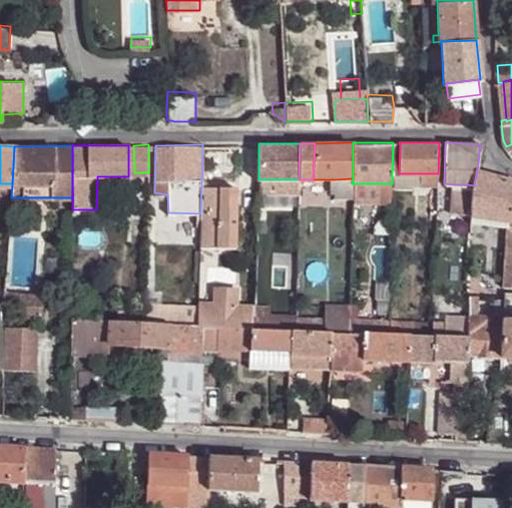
[(511,180),(477,171),(474,185),(472,191),(472,198),(472,213),(472,214),(507,220),(511,220),(511,227),(511,180)]
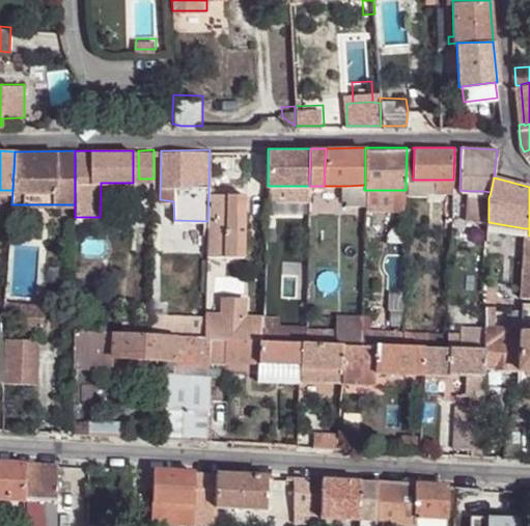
[(408,180),(406,181),(406,190),(407,193),(446,193),(445,206),(452,206),(453,180),(413,180),(408,180)]
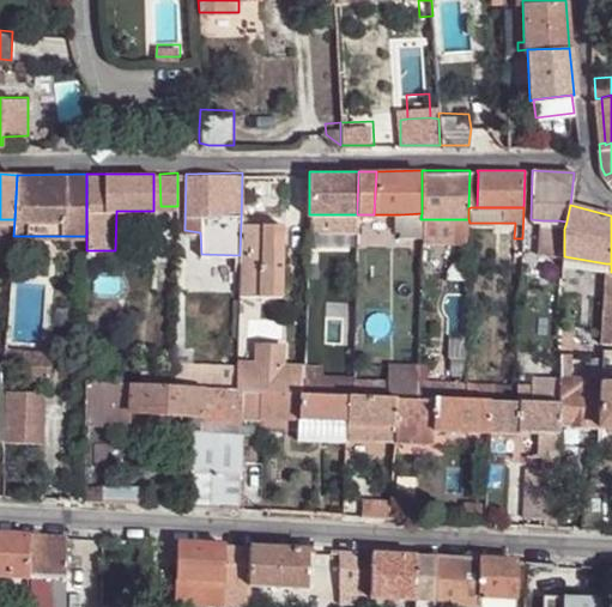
[(420,219),(422,213),(400,214),(400,238),(420,237),(420,219)]
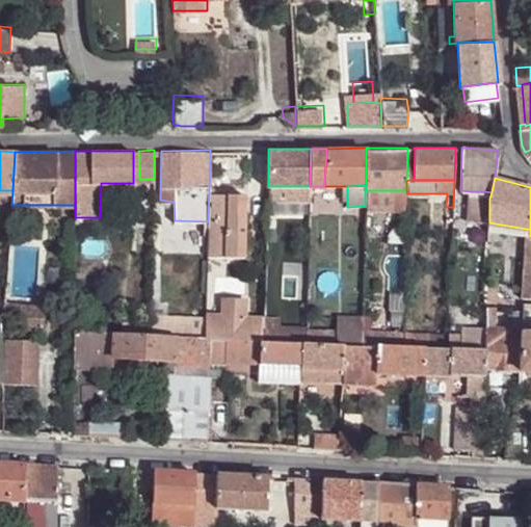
[(288,186),(268,186),(267,201),(288,202),(288,186)]
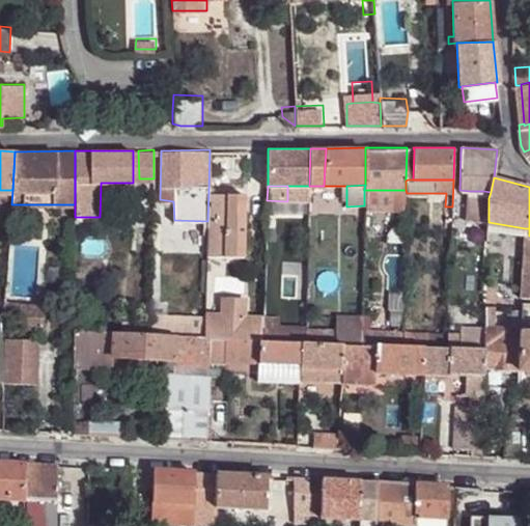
[(0,203),(11,204),(12,190),(0,190),(0,203)]
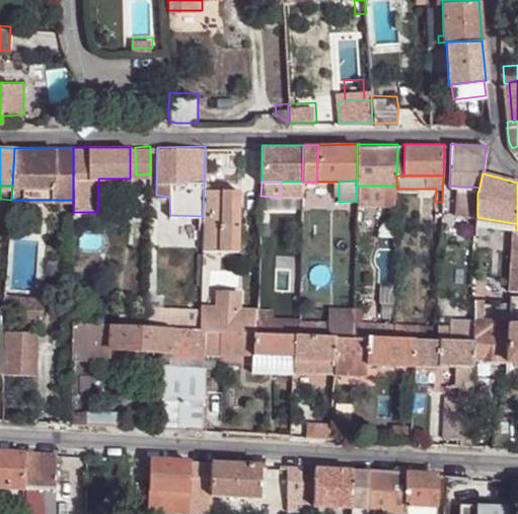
[(477,194),(479,188),(472,187),(459,187),(457,215),(477,216),(477,201),(477,194)]
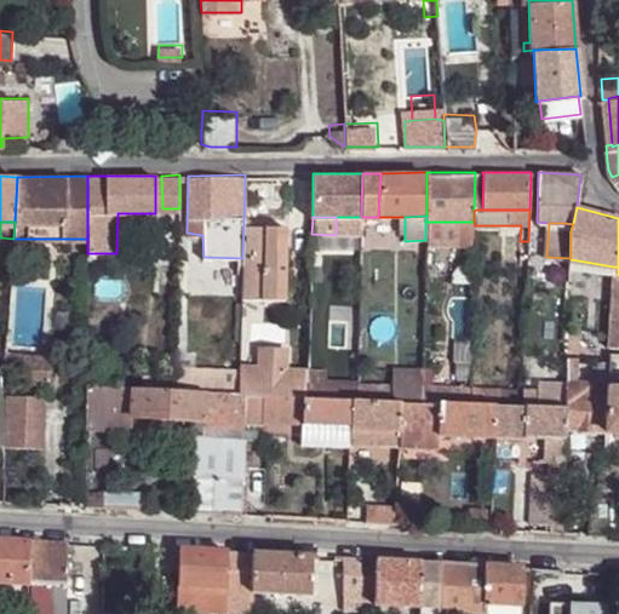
[(285,227),(244,224),(242,258),(241,296),(284,299),(285,227)]
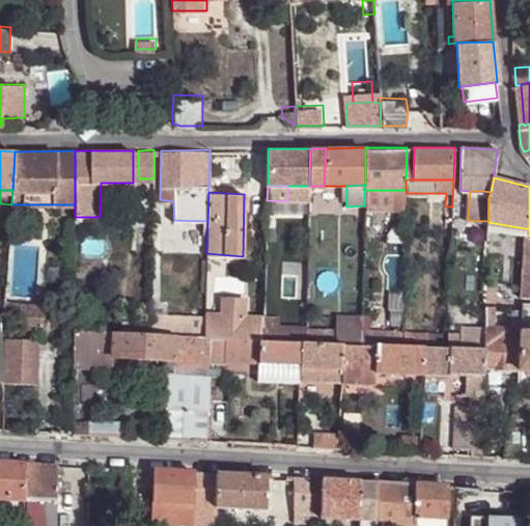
[(154,199),(140,198),(140,217),(154,217),(154,216),(154,199)]
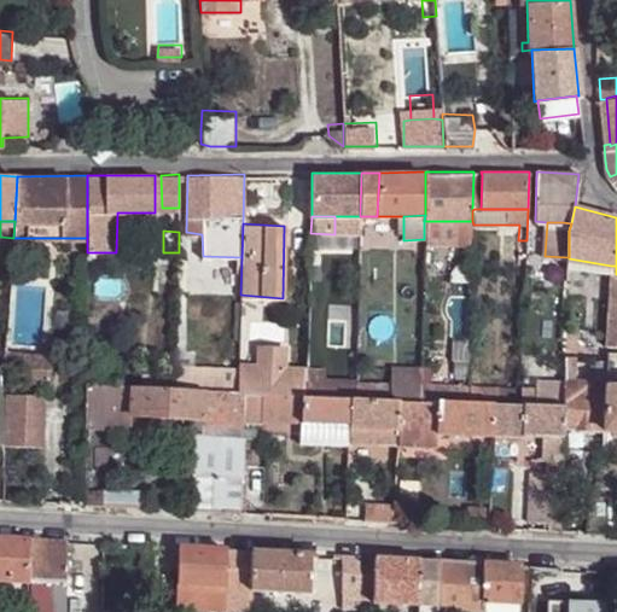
[(611,266),(569,258),(568,267),(611,274),(611,266)]
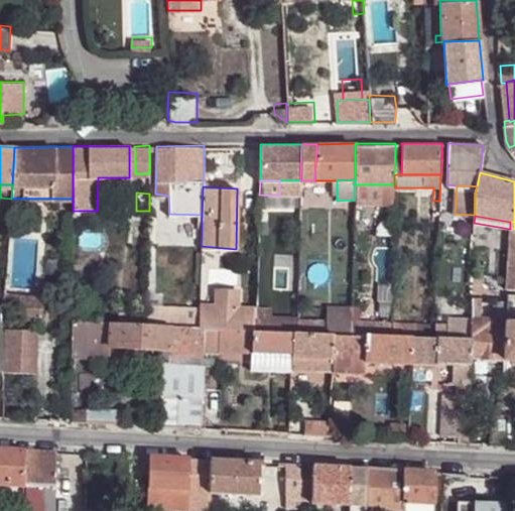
[(514,272),(508,272),(506,288),(514,288),(514,272)]
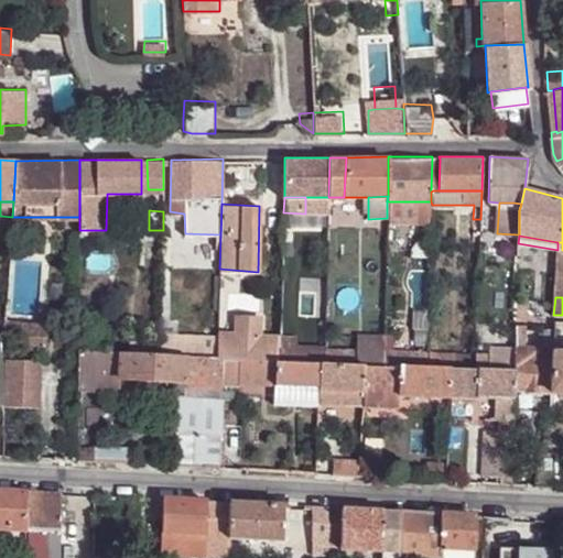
[(236,314),(235,331),(258,332),(259,316),(236,314)]
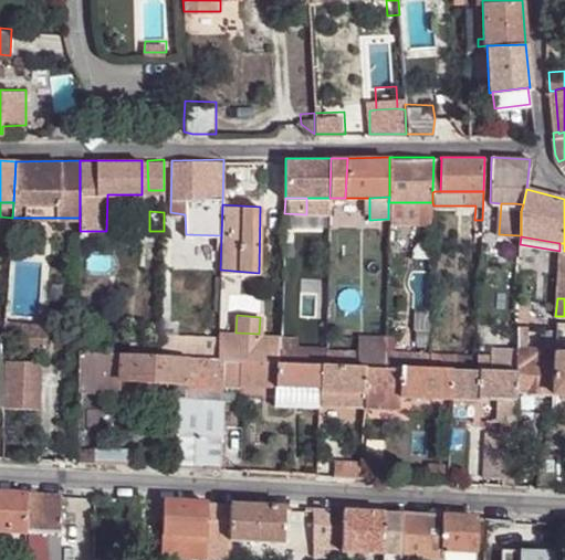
[(6,319),(4,329),(20,330),(20,320),(21,319),(6,318),(6,319)]
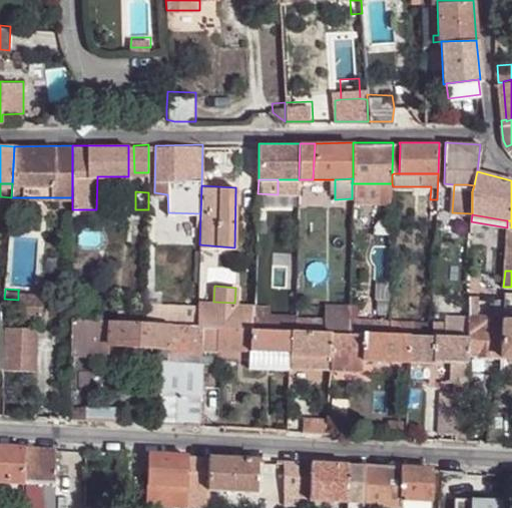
[(18,300),(17,316),(42,318),(43,292),(18,291),(18,300)]
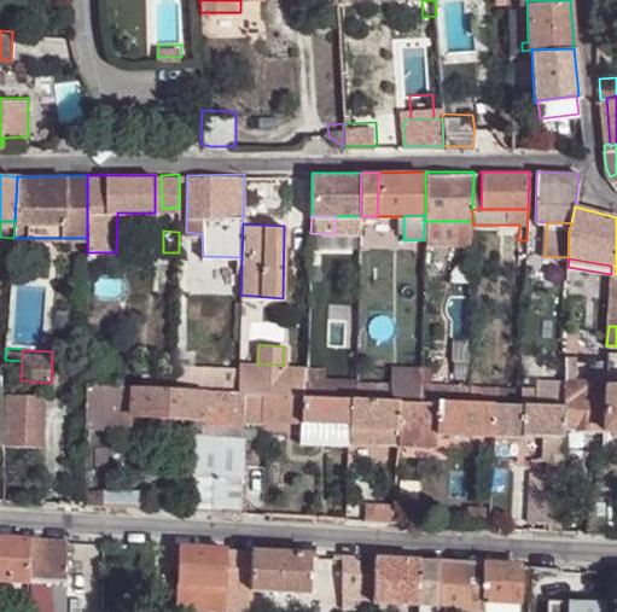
[(575,354),(565,354),(565,380),(564,401),(564,406),(564,425),(604,427),(605,392),(595,391),(594,384),(591,383),(591,378),(574,377),(575,354)]
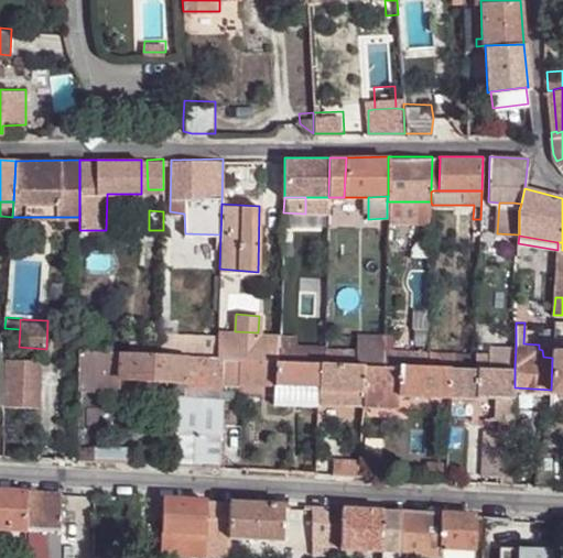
[(161,329),(161,353),(205,356),(216,357),(216,348),(216,332),(199,331),(199,339),(170,337),(170,330),(161,329)]
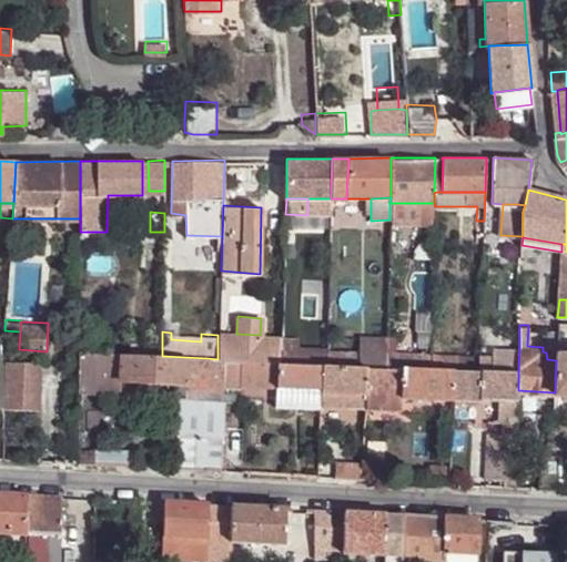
[(223,350),(223,359),(241,361),(272,361),(272,336),(260,335),(236,334),(224,334),(223,350)]
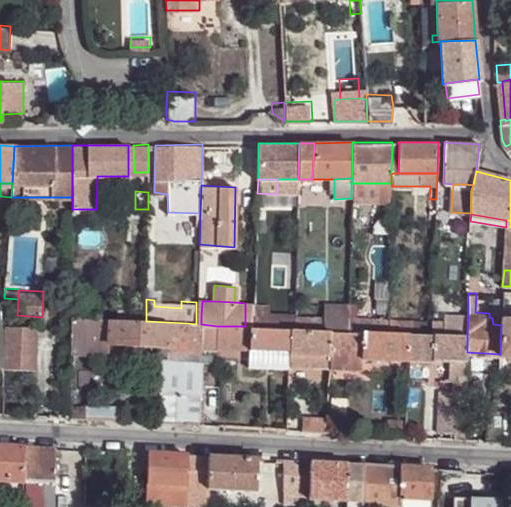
[(322,316),(321,330),(331,331),(347,331),(348,317),(348,302),(322,301),(322,316)]
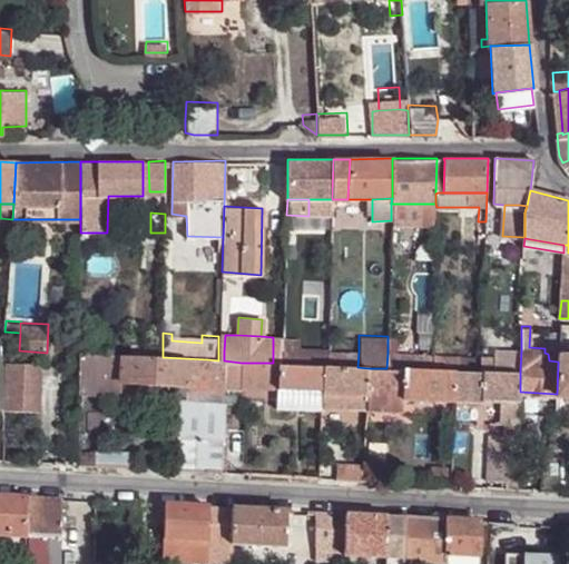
[(281,364),(282,337),(273,337),(273,363),(281,364)]
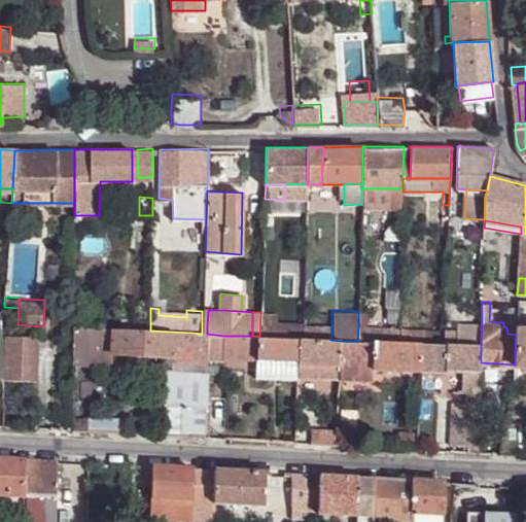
[(331,325),(303,324),(302,339),(330,340),(331,325)]
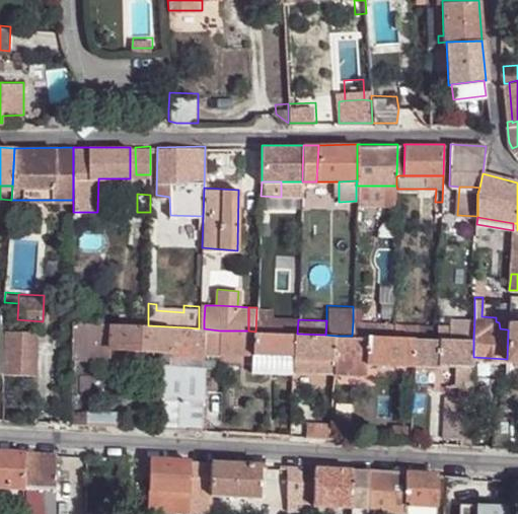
[(457,325),(439,325),(439,335),(473,337),(474,319),(458,319),(457,325)]
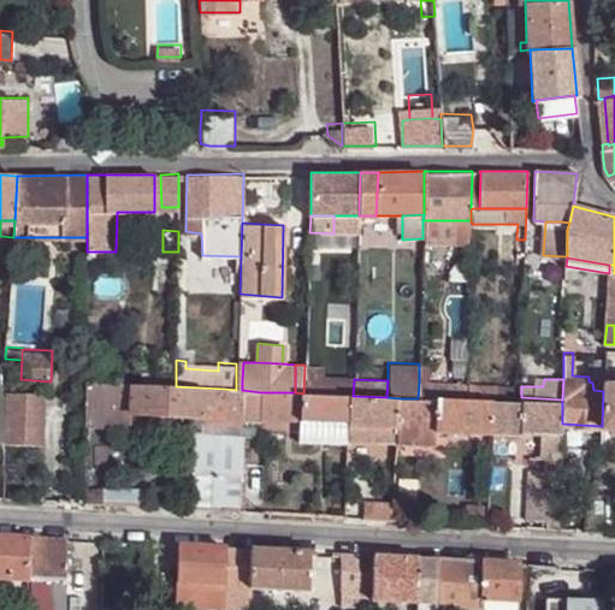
[(604,426),(614,426),(614,379),(604,379),(603,391),(602,426),(604,426)]
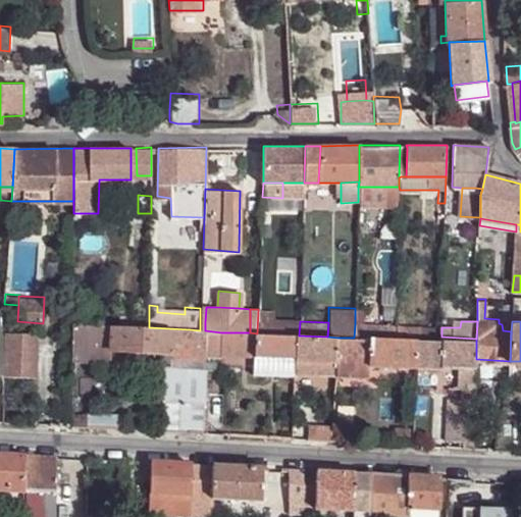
[(149,327),(72,322),(72,358),(111,360),(111,349),(170,353),(170,351),(190,353),(190,329),(149,327)]
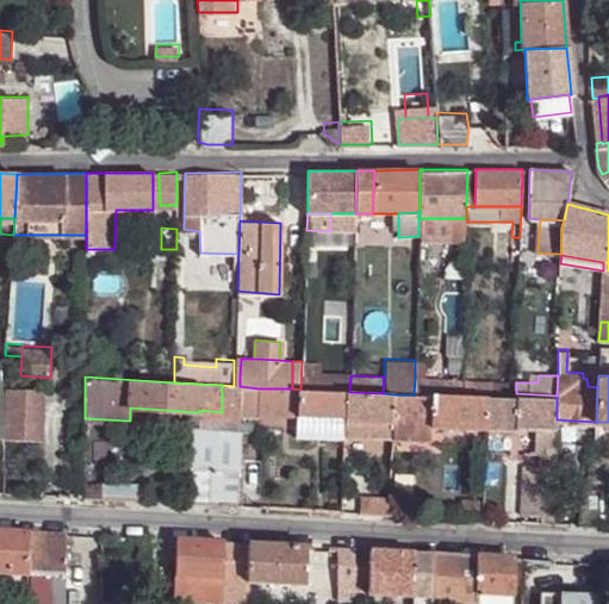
[(415,378),(414,394),(464,397),(464,380),(415,378)]
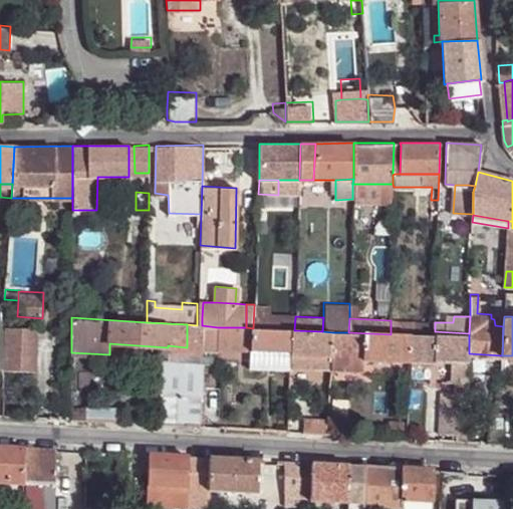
[(391,320),(391,334),(409,335),(413,335),(414,321),(391,320)]
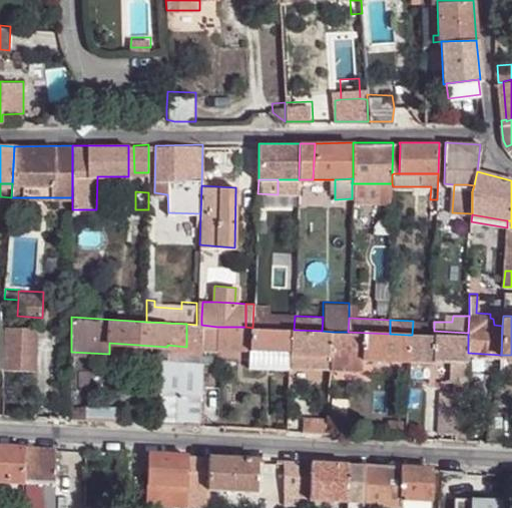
[(434,331),(434,322),(413,321),(412,335),(433,336),(434,331)]
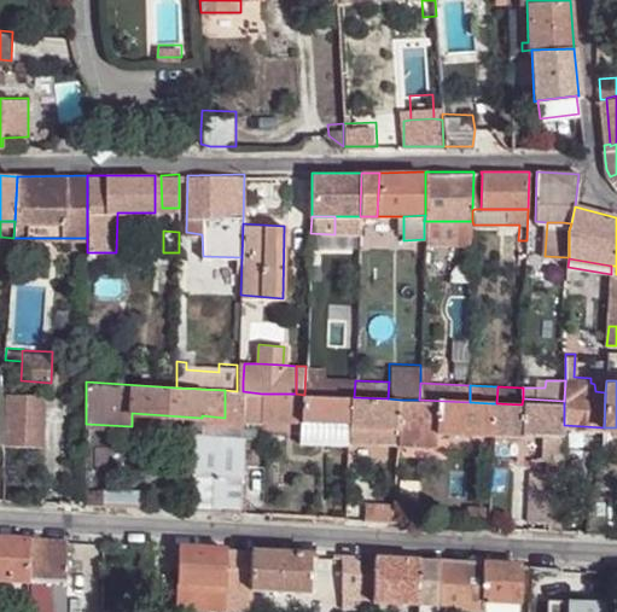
[(237,391),(225,390),(225,418),(225,424),(225,437),(225,438),(243,439),(244,408),(243,391),(237,391)]
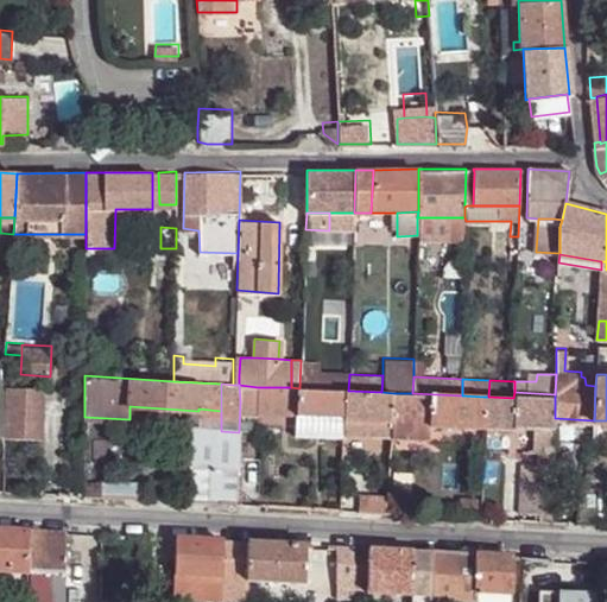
[(258,387),(239,385),(240,401),(257,403),(258,387)]
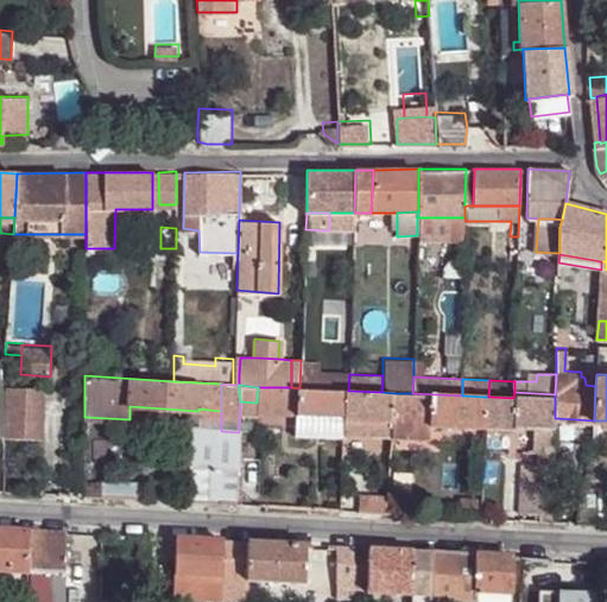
[(346,391),(299,388),(291,387),(258,387),(257,403),(257,406),(295,409),(295,412),(343,414),(346,391)]
